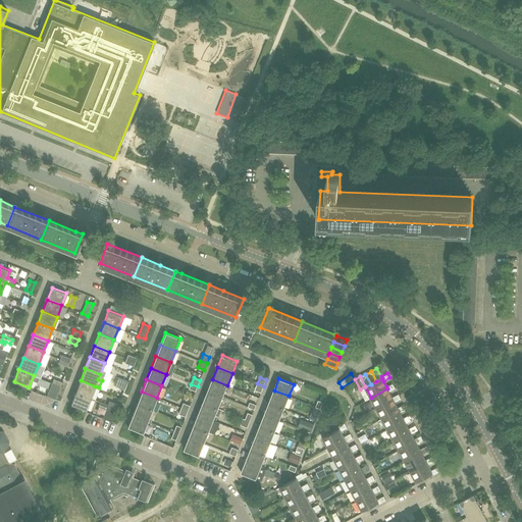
[(212,379),(208,390),(222,397),(227,385),(212,379)]
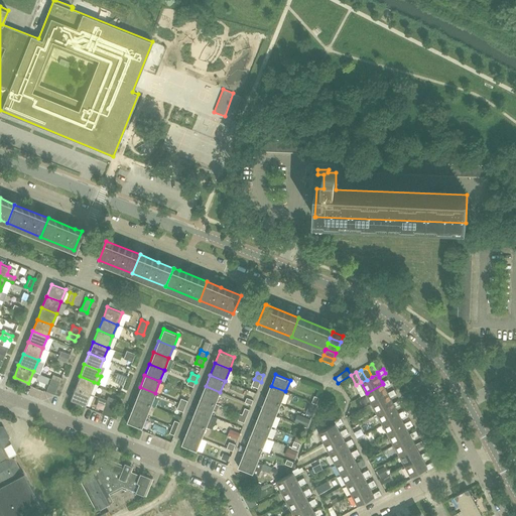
[(80,376),(75,387),(89,393),(94,382),(80,376)]
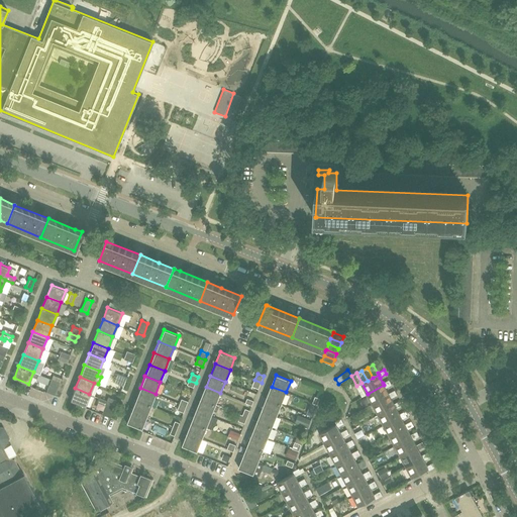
[(55,395),(57,388),(60,382),(52,379),(48,385),(46,392),(55,395)]
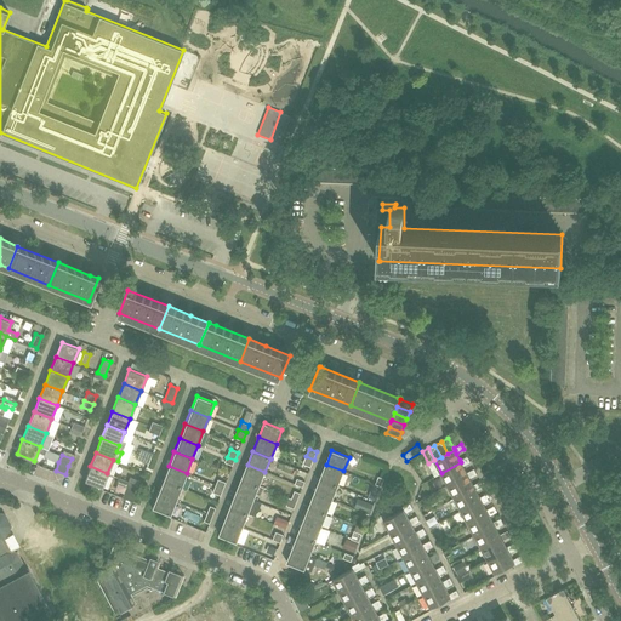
[(311,467),(314,460),(306,456),(303,463),(311,467)]
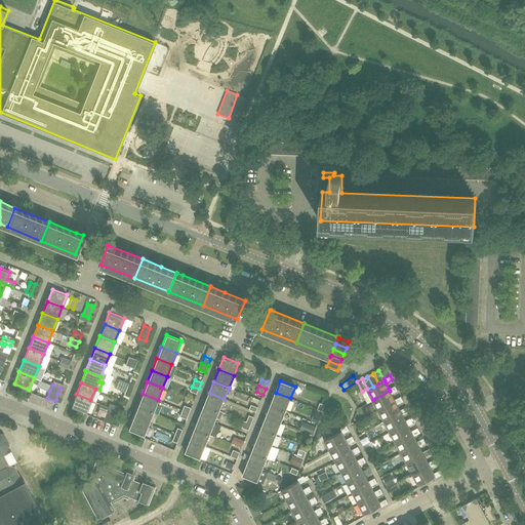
[(392,394),(398,391),(395,386),(389,389),(390,391),(373,400),(379,410),(396,402),(395,400),(392,394)]
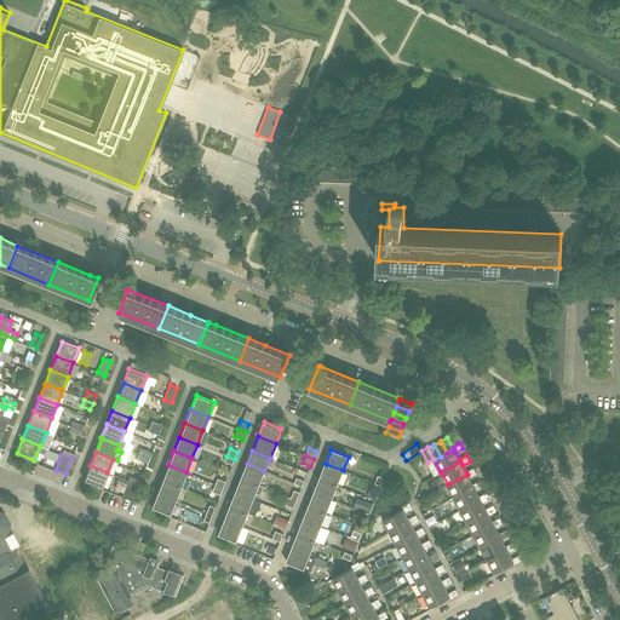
[(247,464),(241,478),(259,484),(264,471),(247,464)]
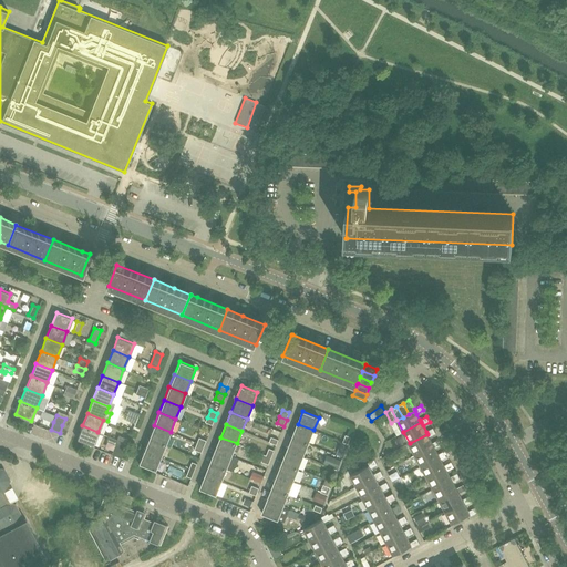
[(298,424),(292,436),(309,443),(313,430),(298,424)]
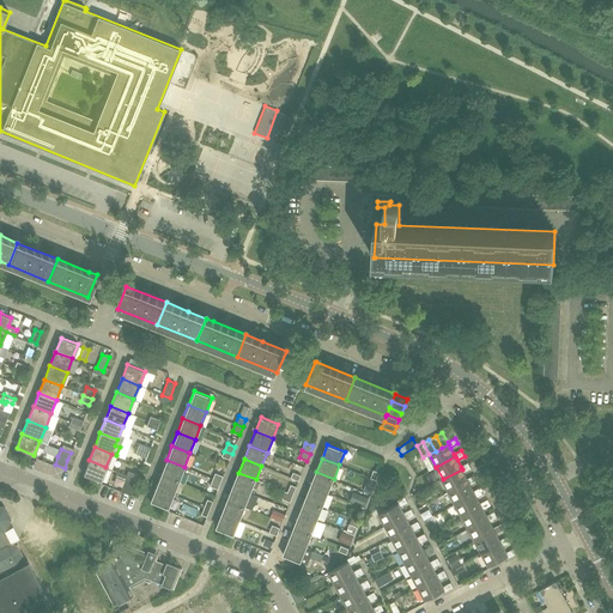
[(83,474),(101,481),(105,467),(89,460),(83,474)]
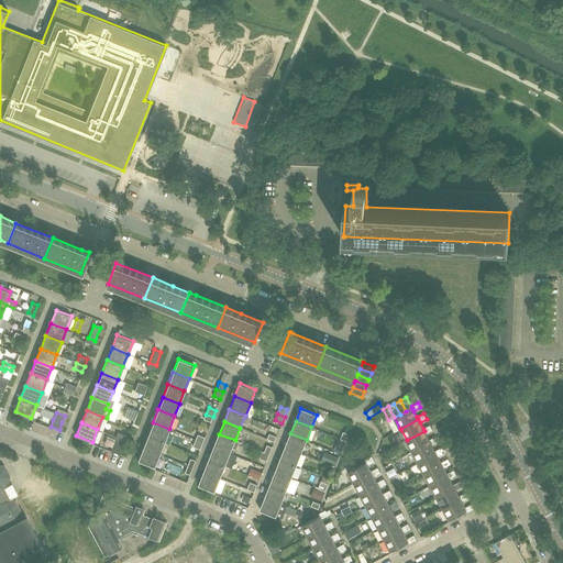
[(153,422),(147,434),(164,441),(169,429),(153,422)]
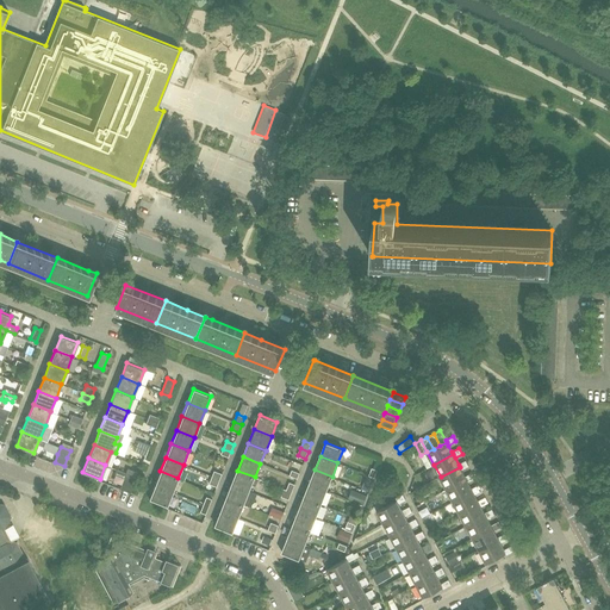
[(466,460),(459,465),(460,467),(441,477),(447,489),(466,479),(465,477),(461,470),(468,466),(466,460)]
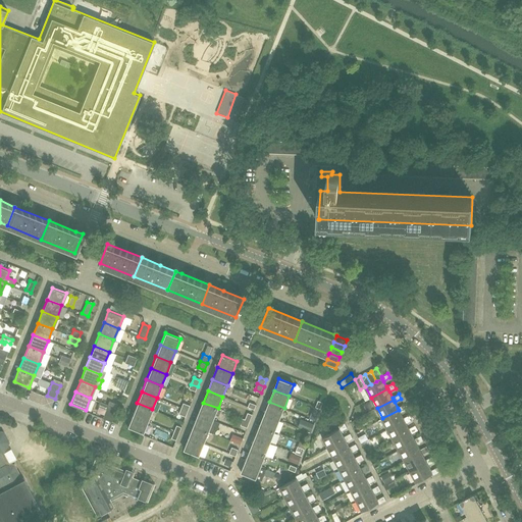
[(269,402),(264,413),(279,419),(284,408),(269,402)]
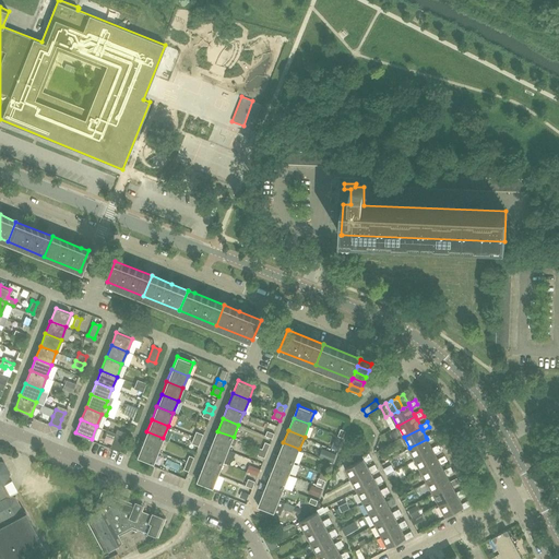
[(146,431),(142,443),(157,450),(163,438),(146,431)]
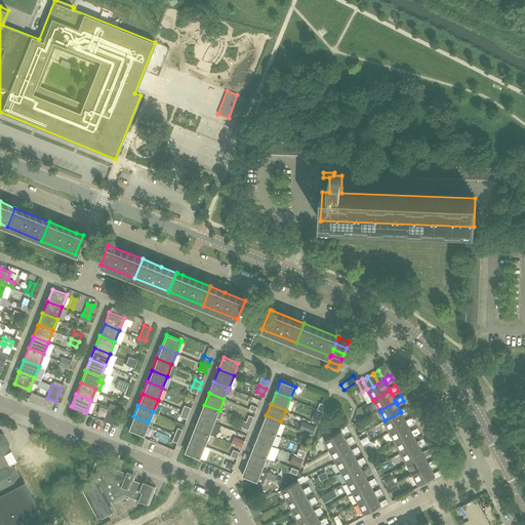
[(204,405),(200,416),(214,422),(219,410),(204,405)]
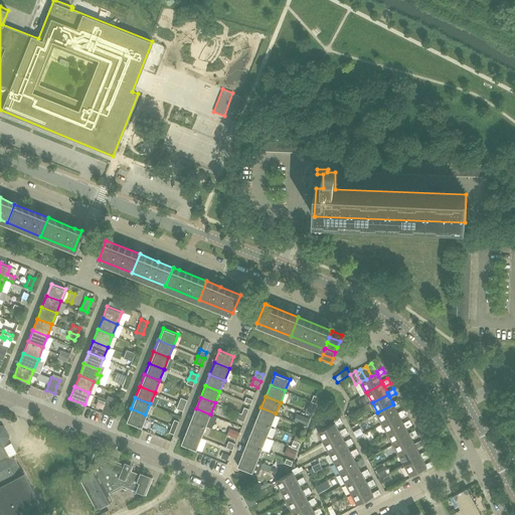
[(398,398),(392,402),(393,404),(377,412),(382,423),(399,414),(398,412),(394,406),(401,403),(398,398)]
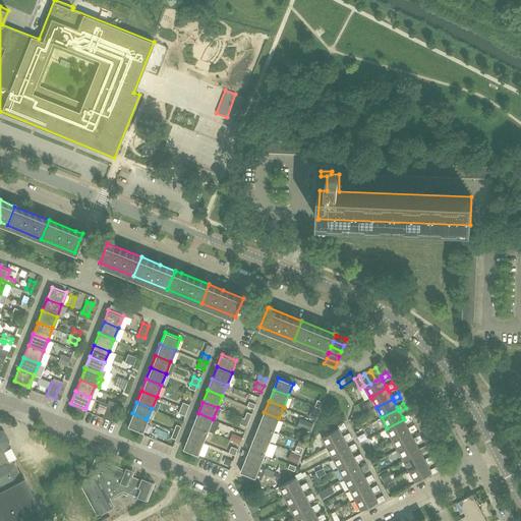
[(111,421),(116,408),(108,404),(102,417),(111,421)]
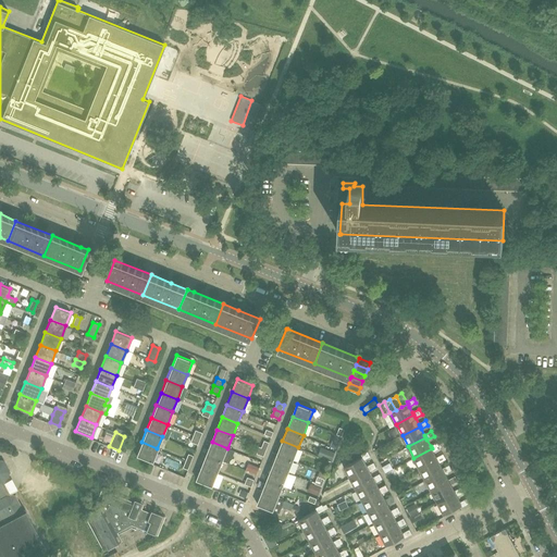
[(198,444),(201,437),(194,434),(192,442),(198,444)]
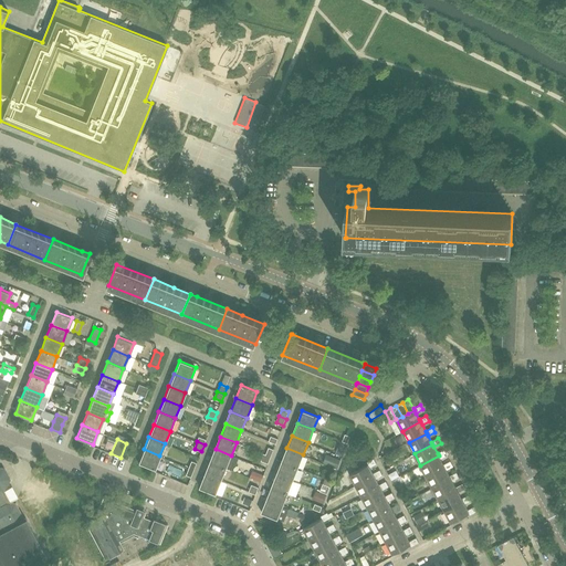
[(168,444),(164,457),(170,459),(175,447),(168,444)]
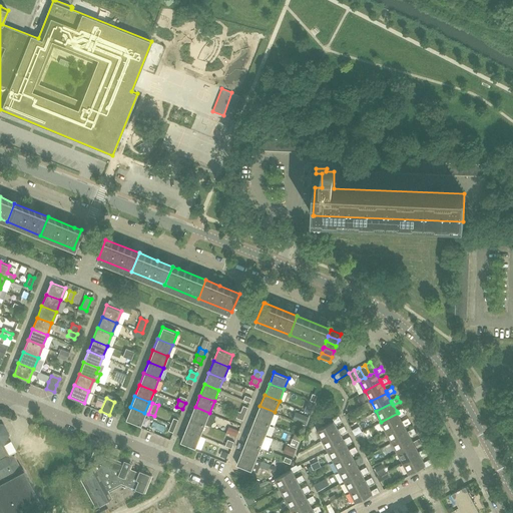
[(260,406),(255,418),(270,424),(275,412),(260,406)]
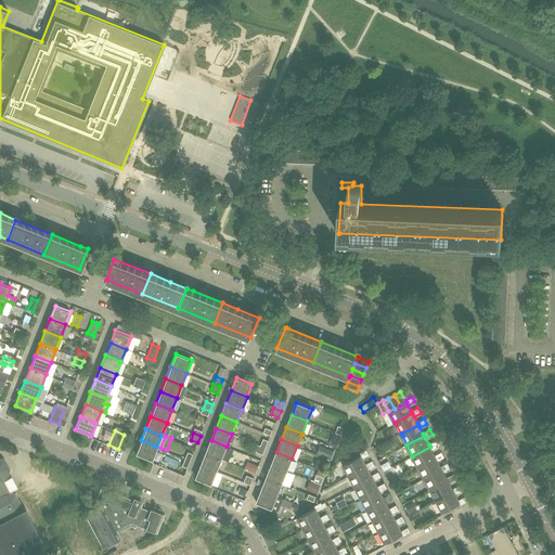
[(136,453),(152,460),(156,447),(141,440),(136,453)]
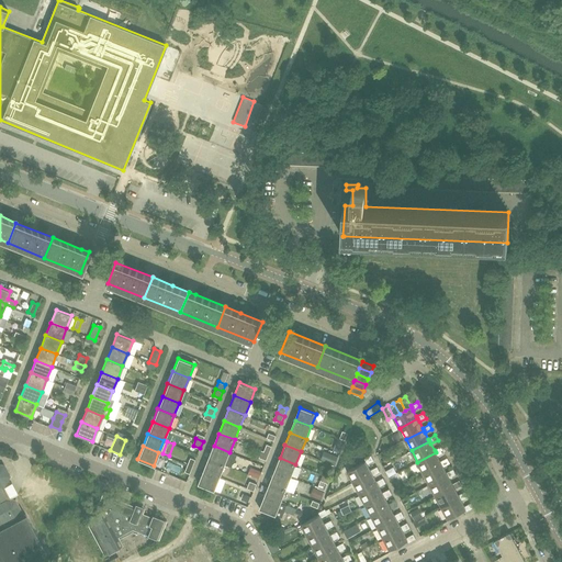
[(214,446),(209,458),(225,464),(229,452),(214,446)]
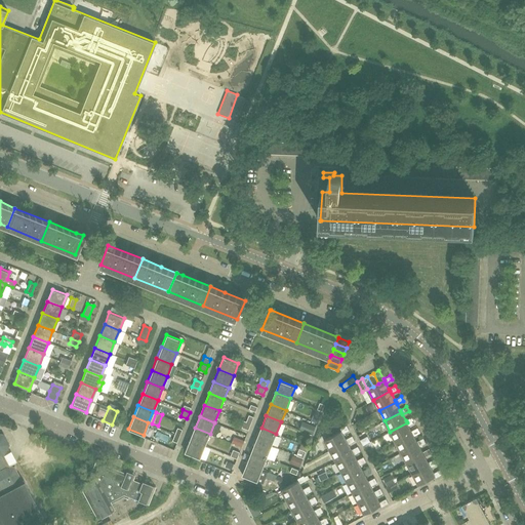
[(412,417),(406,420),(407,422),(390,432),(396,442),(412,433),(411,431),(408,426),(414,421),(412,417)]
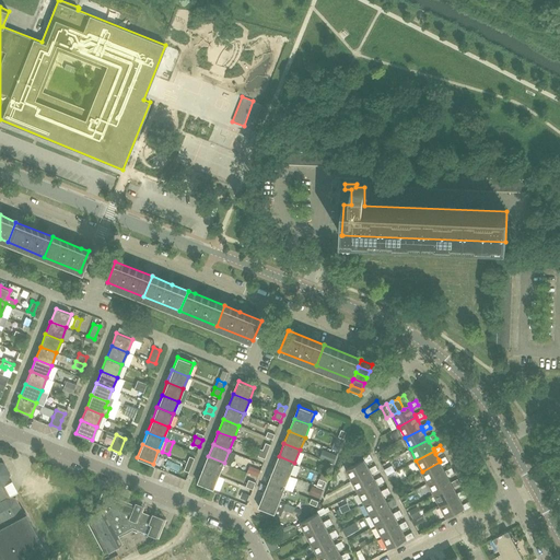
[(323,450),(319,457),(333,464),(337,455),(323,450)]
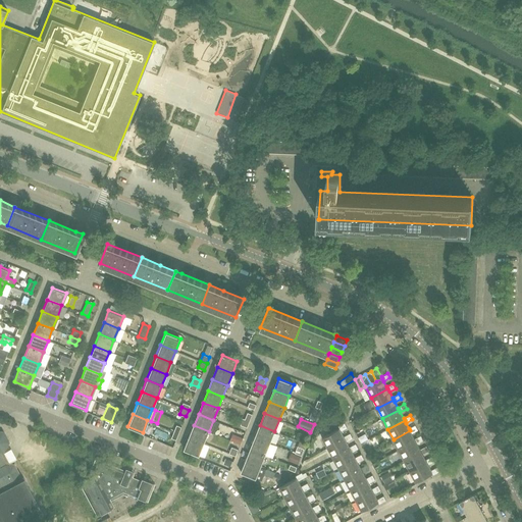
[(345,438),(344,436),(341,431),(347,427),(345,423),(338,426),(340,428),(323,436),(328,448),(345,438)]
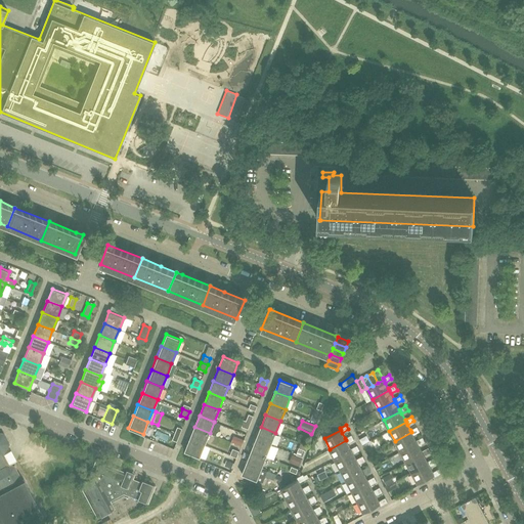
[(194,427),(189,439),(205,445),(210,433),(194,427)]
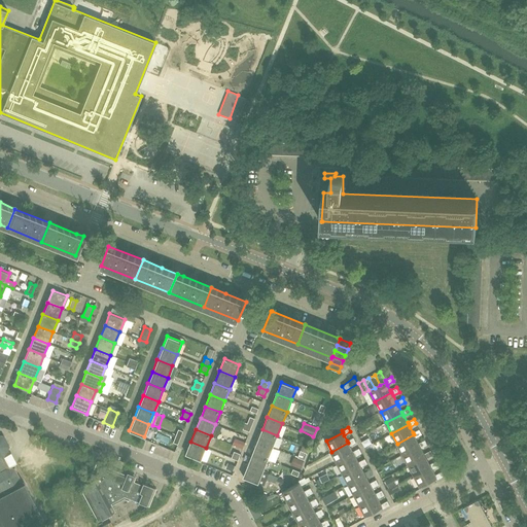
[(262,429),(257,441),(273,447),(277,435),(262,429)]
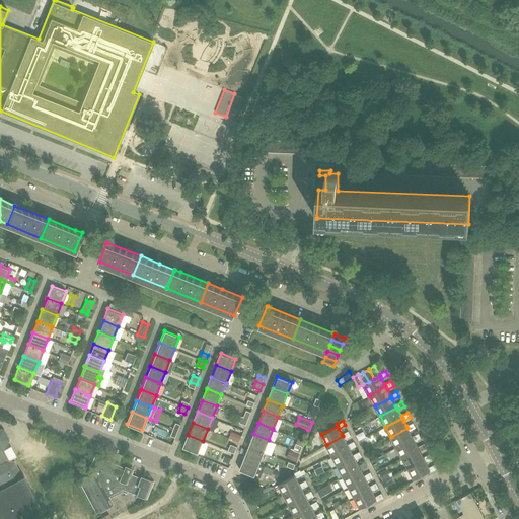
[(413,423),(406,426),(408,428),(391,437),(396,447),(414,438),(413,436),(410,431),(416,428),(413,423)]
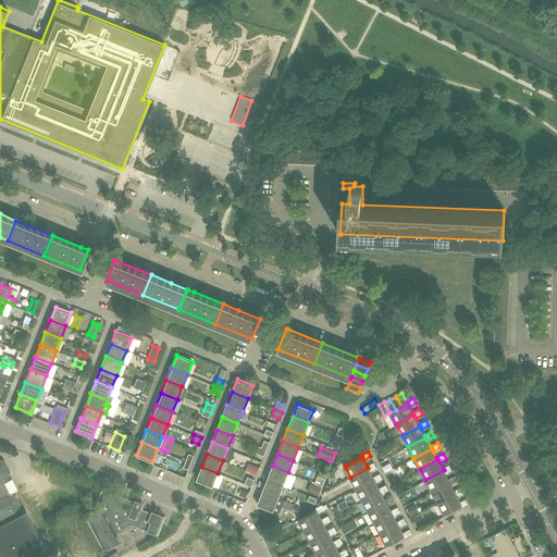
[(0,556),(32,556),(47,549),(25,509),(23,510),(14,495),(10,495),(3,482),(10,471),(3,460),(0,460),(0,556)]
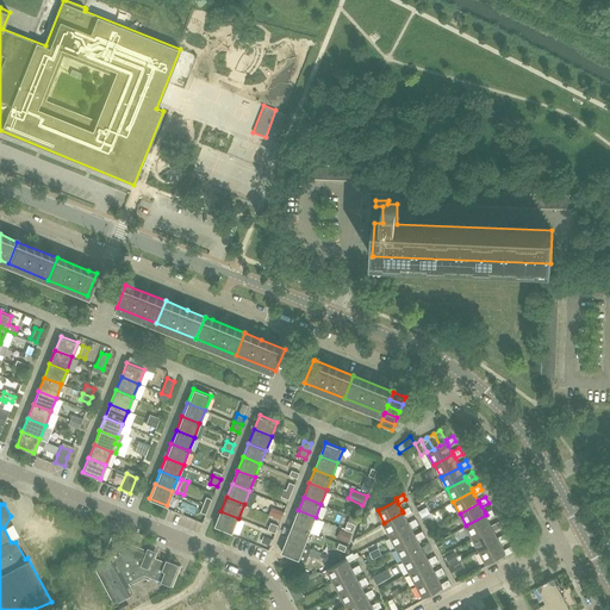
[(410,524),(409,522),(405,516),(412,512),(409,506),(402,510),(403,512),(384,523),(391,535),(410,524)]
